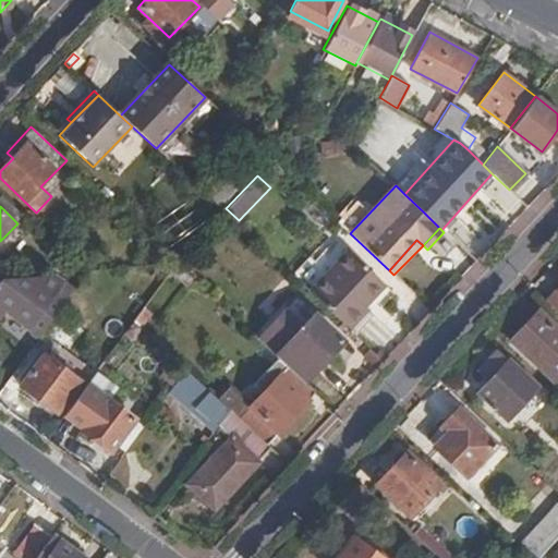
[(346,249),(306,290),(347,328),(365,310),(362,307),(383,284),(346,249)]
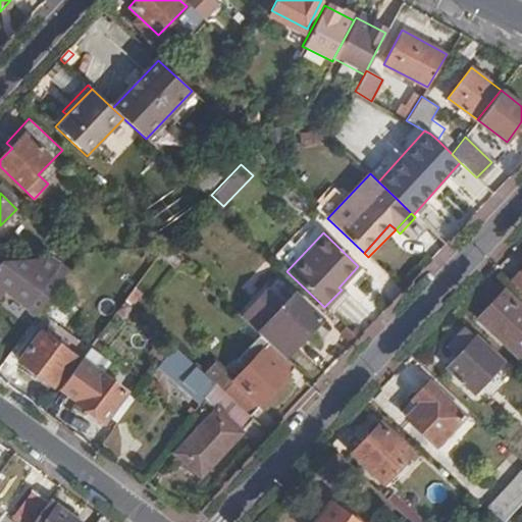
[(58,288),(19,260),(0,261),(0,294),(4,290),(39,314),(58,288)]
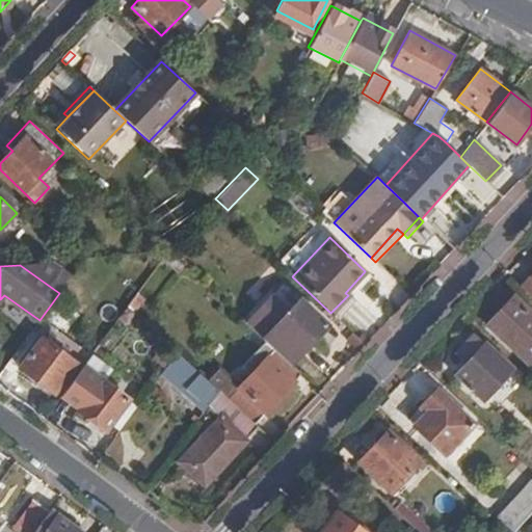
[(531,275),(521,287),(531,297),(531,275)]
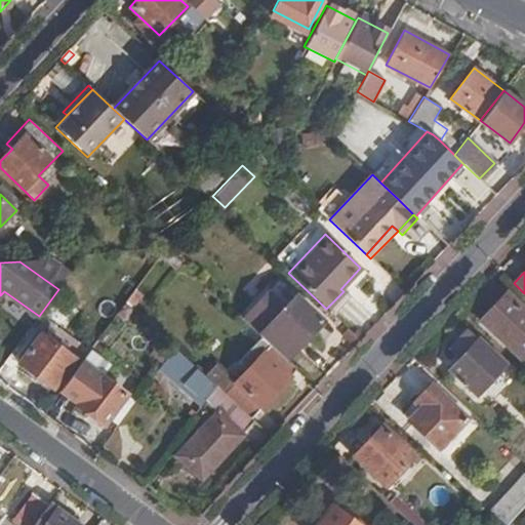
[(143,295),(134,288),(125,301),(132,309),(143,295)]
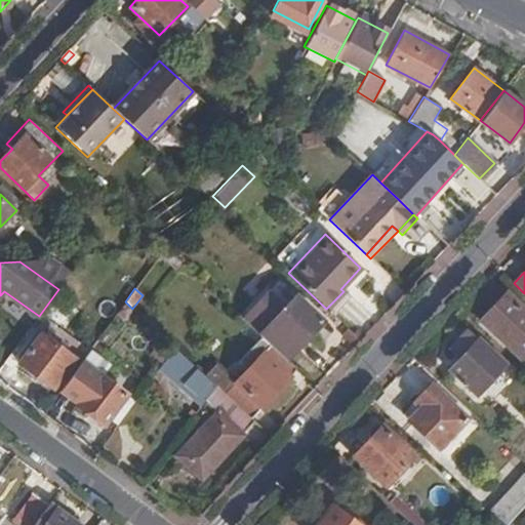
[(524,353),(524,309),(507,291),(480,320),(521,358),(524,353)]
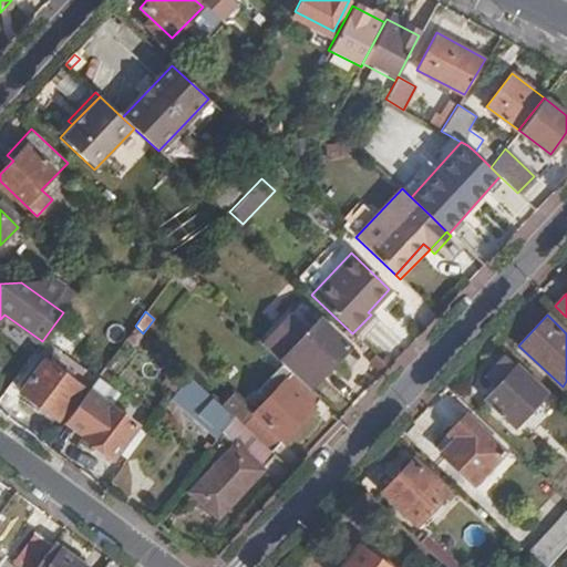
[(319,319),(279,361),(290,371),(308,388),(348,346),(319,319)]
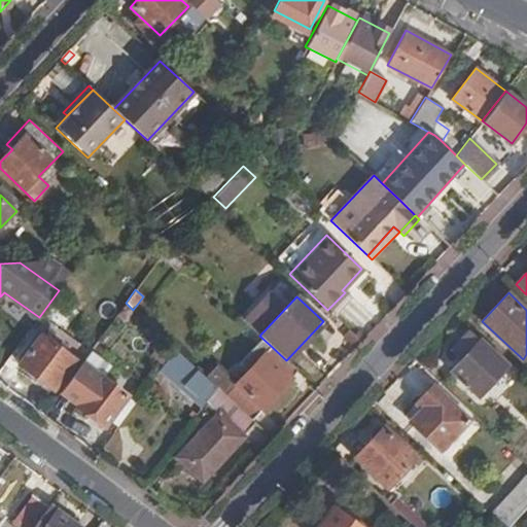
[(133,310),(126,303),(118,313),(126,319),(133,310)]
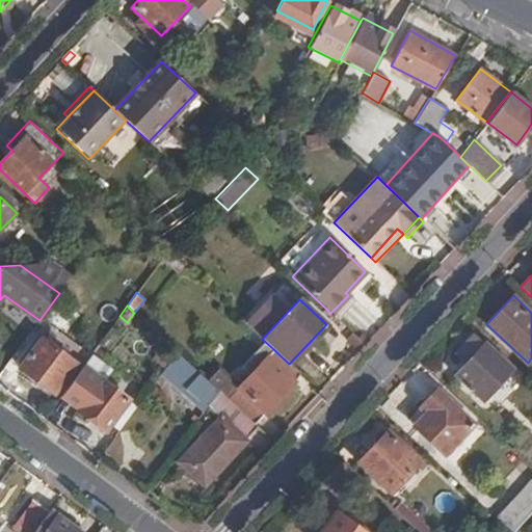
[(510,368),(473,333),(454,353),(466,364),(454,374),(481,399),(510,368)]
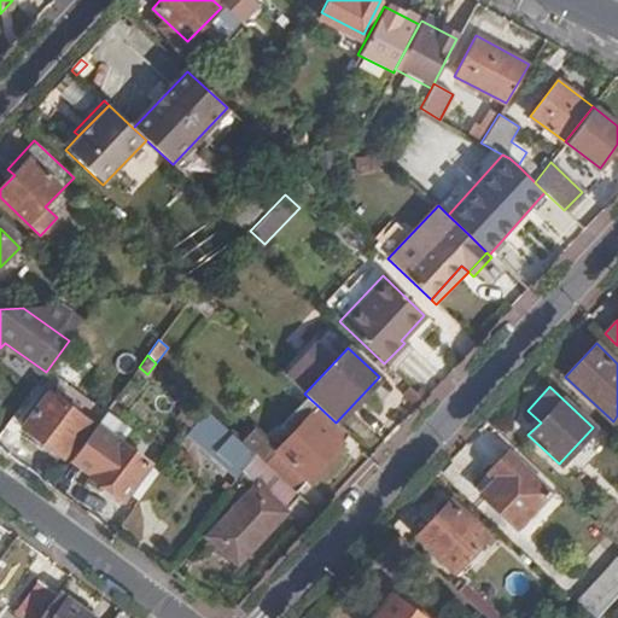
[(88,421),(47,391),(22,427),(63,456),(88,421)]
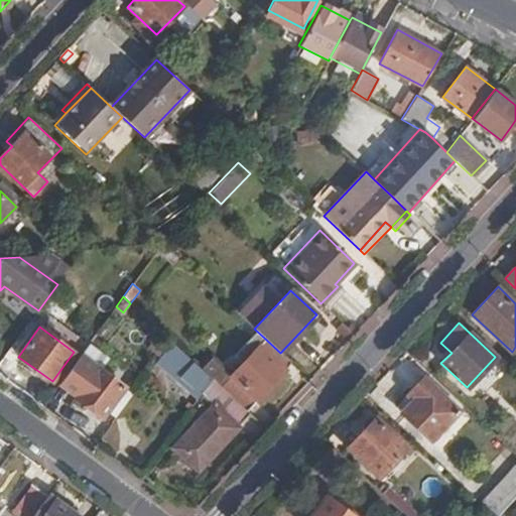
[(280,353),(264,338),(232,374),(213,357),(202,370),(211,379),(246,411),(284,371),(282,369),(289,361),(280,353)]
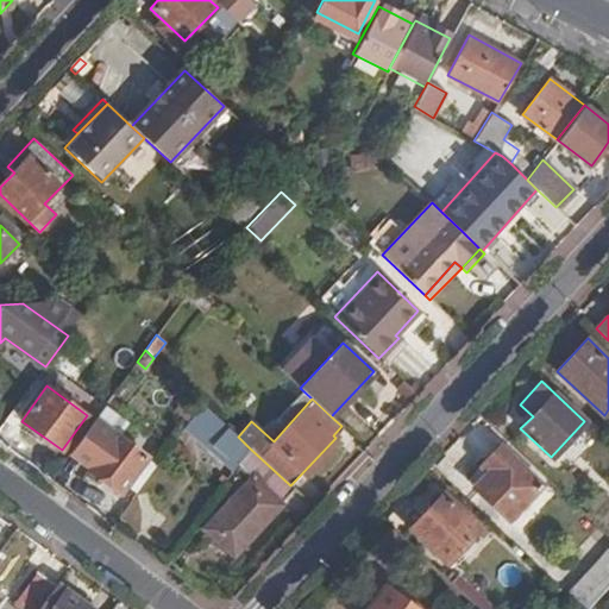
[(238,463),(249,447),(238,437),(201,402),(186,422),(207,441),(202,447),(231,471),(238,463)]
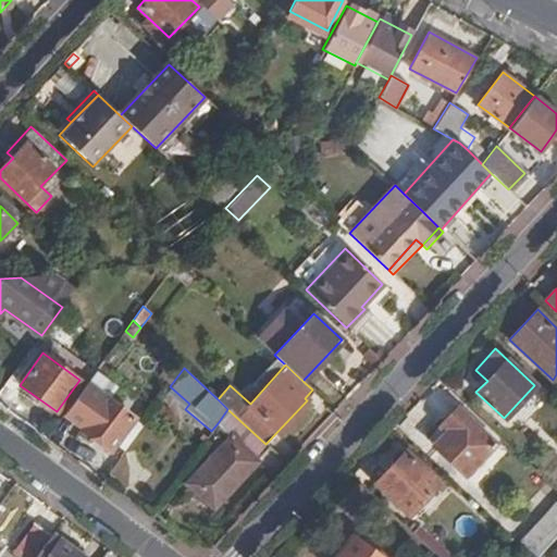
[(86,383),(63,415),(81,428),(79,430),(109,452),(133,418),(86,383)]
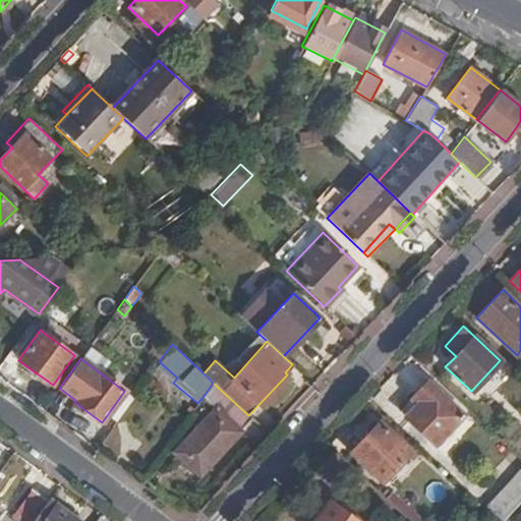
[(159,361),(155,366),(173,383),(177,378),(159,361)]
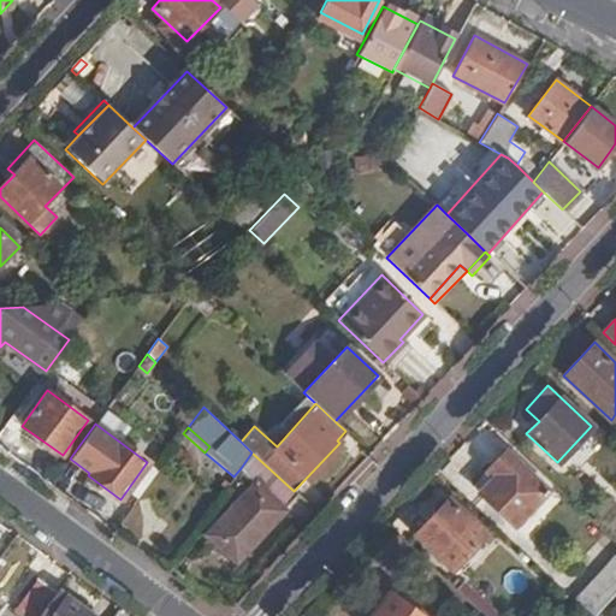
[(549,490),(507,450),(491,467),(497,473),(479,492),(515,525),(549,490)]
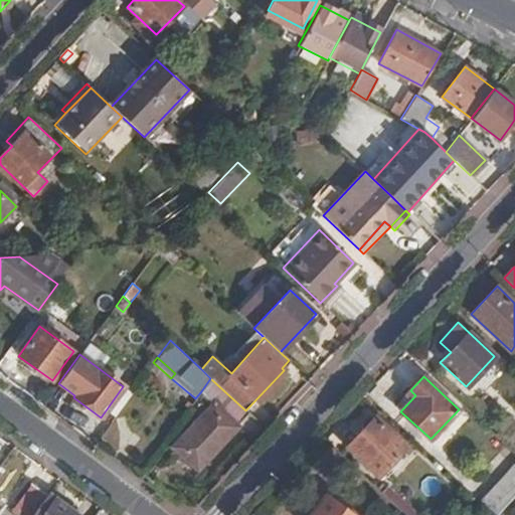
[(197,470),(249,414),(245,410),(210,378),(201,391),(214,402),(172,448),(197,470)]
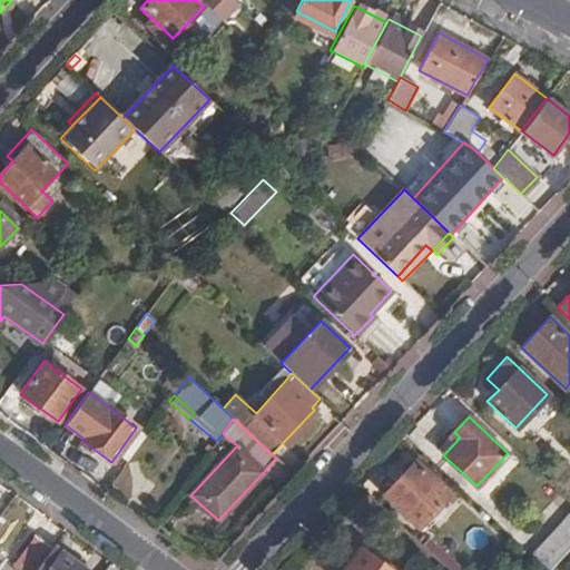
[(451,494),(415,460),(383,494),(419,528),(451,494)]
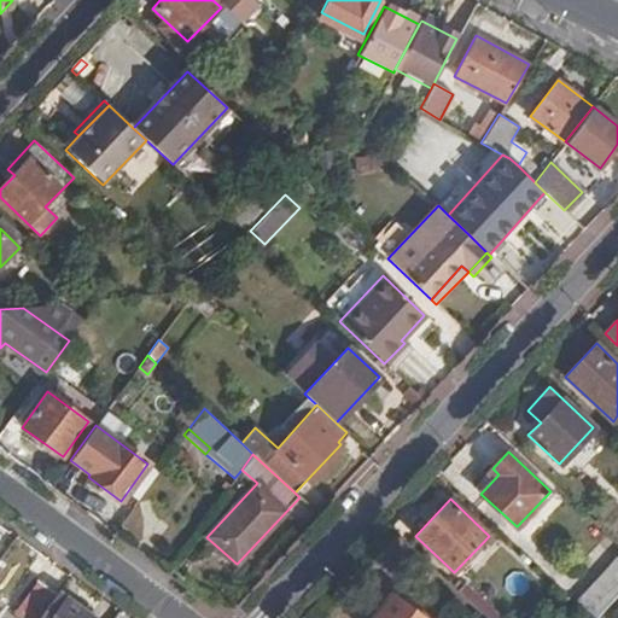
[(617,555),(575,601),(592,617),(595,617),(617,594),(617,555)]
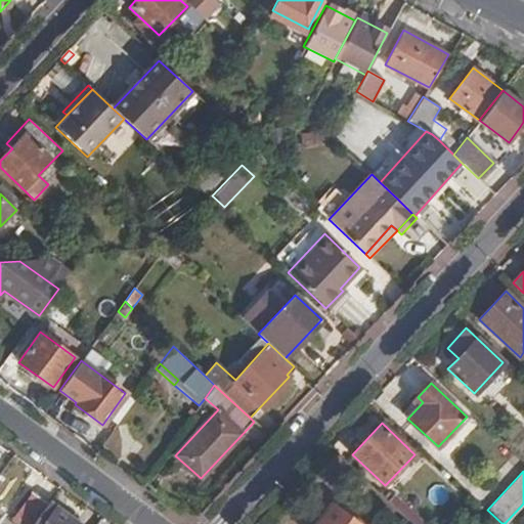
[(14,520),(20,523),(33,523),(48,504),(33,493),(14,520)]
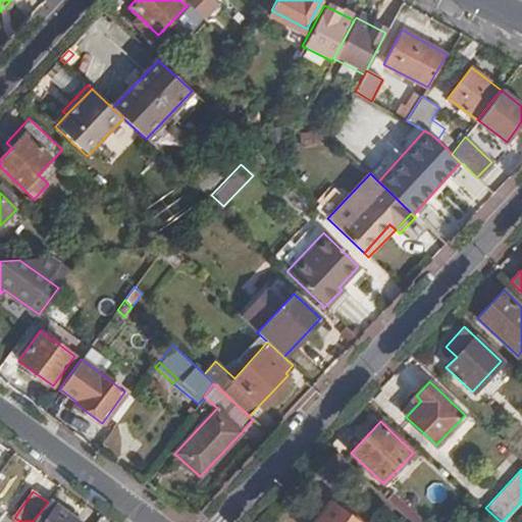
[(385,498),(411,521),(420,521),(423,520),(392,491),(385,498)]
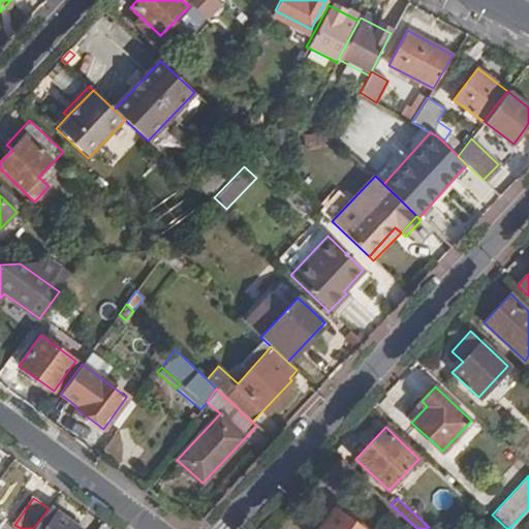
[(81,528),(50,506),(49,508),(33,528),(81,528)]
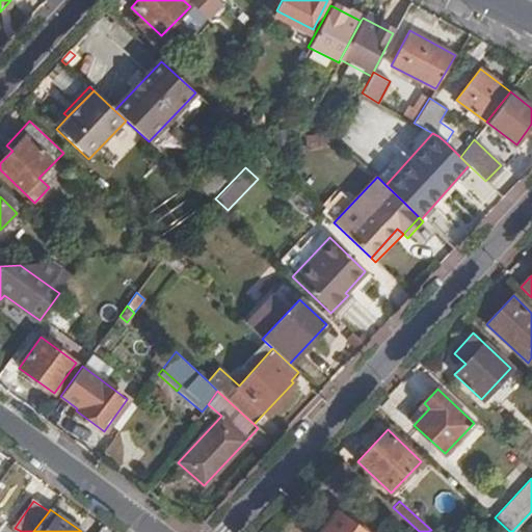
[(364,531),(336,512),(321,531),(364,531)]
